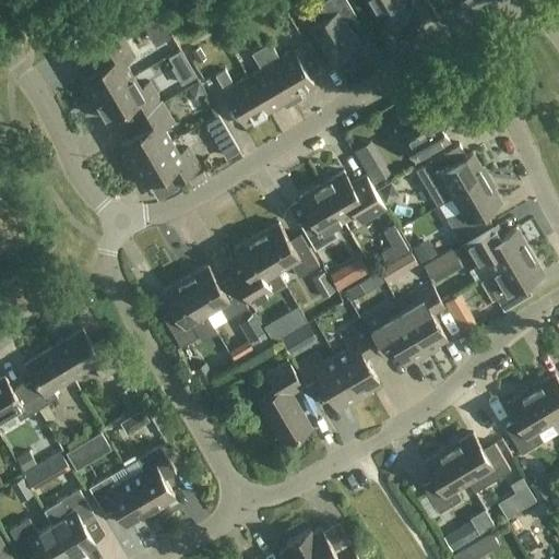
[(331,60),(357,45),(344,21),(355,14),(346,0),(323,0),(313,7),(322,20),(311,26),(331,60)]
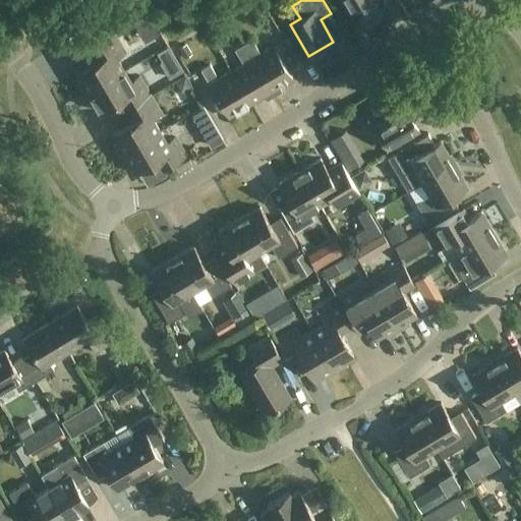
[(342,0),(358,26),(383,12),(375,0),(342,0)]
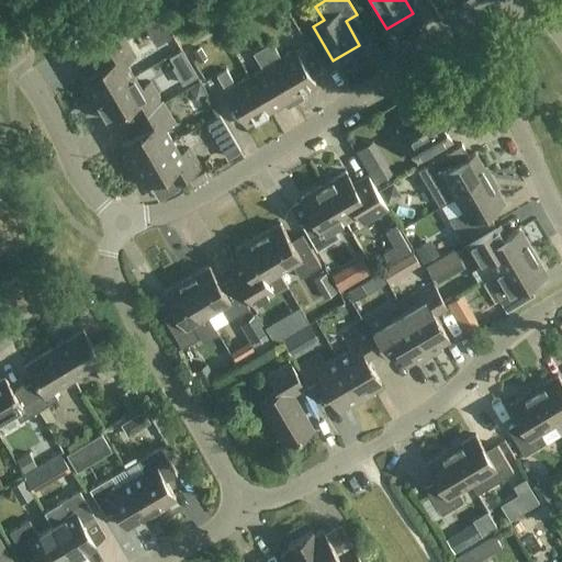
[(172,36),(157,45),(164,57),(179,48),(172,36)]
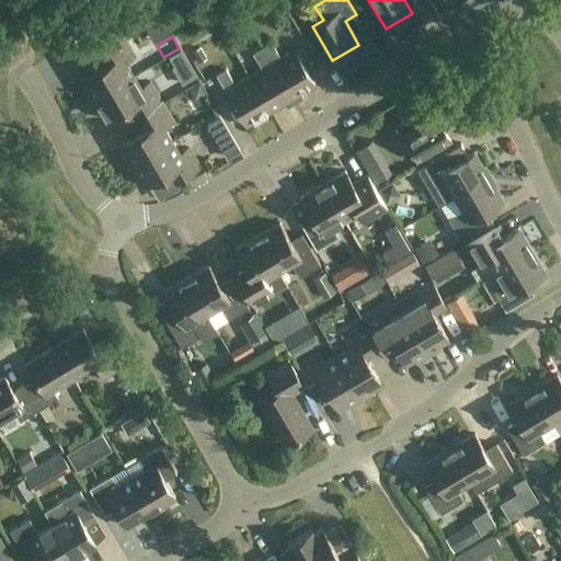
[(91,101),(134,76),(127,63),(136,58),(124,37),(100,52),(106,64),(82,77),(88,87),(84,89),(91,101)]
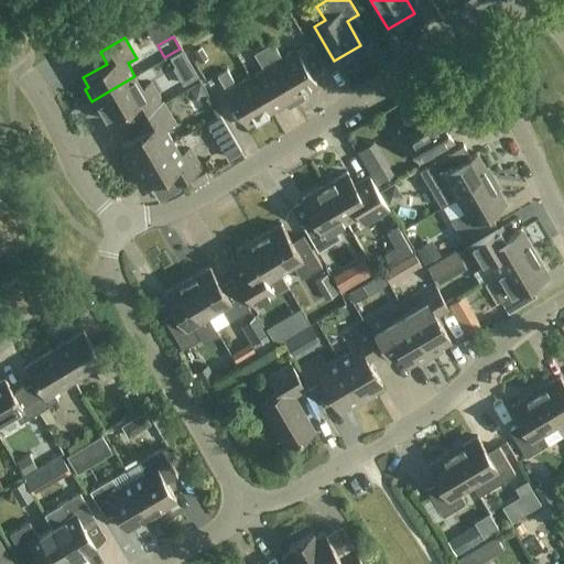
[(281,58),(272,43),(263,47),(296,102),(304,98),(302,94),(316,85),(296,50),(281,58)]
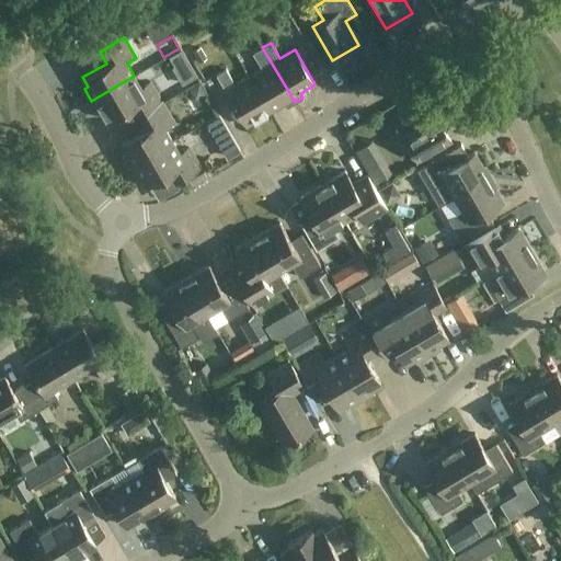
[(262,68),(248,77),(268,112),(283,103),(286,107),(295,102),(262,47),(253,53),(262,68)]
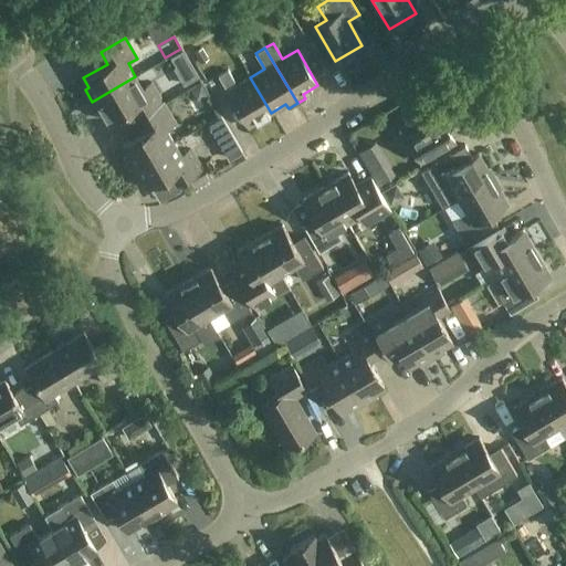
[(139,117),(164,103),(152,83),(143,87),(135,76),(92,102),(98,113),(103,111),(108,119),(132,106),(139,117)]
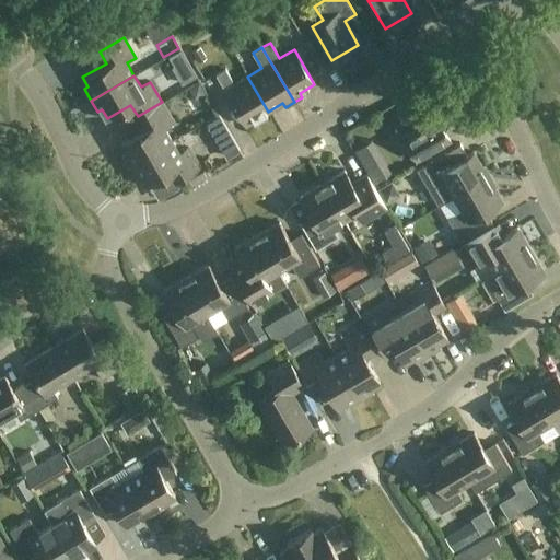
[(245,125),(268,112),(247,77),(224,90),(245,125)]
